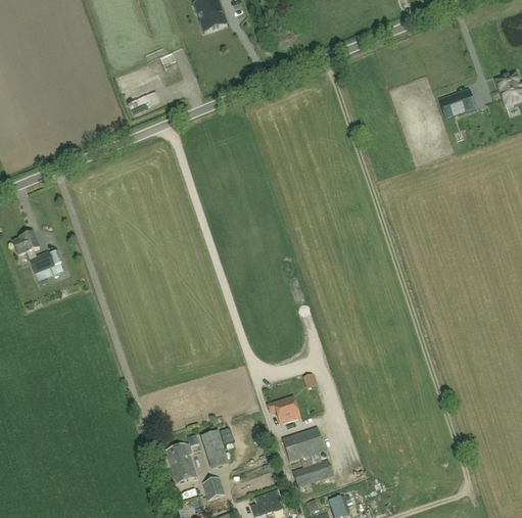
[(217,8),(222,6),(220,0),(198,0),(201,8),(196,10),(200,21),(205,19),(208,27),(222,22),(217,8)]
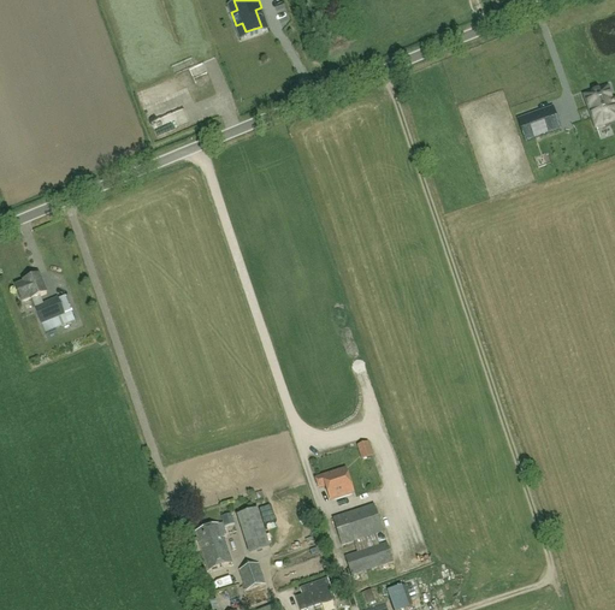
[(152,104),(201,84),(194,67),(145,86),(152,104)]
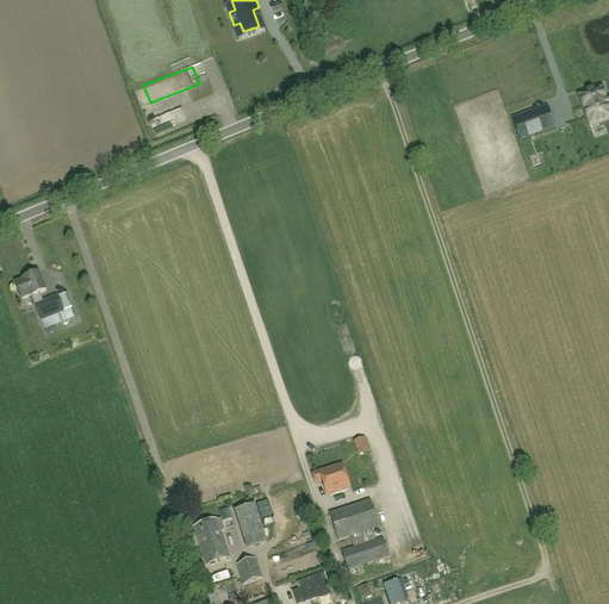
[(608,105),(601,81),(578,89),(589,120),(608,113),(608,105)]
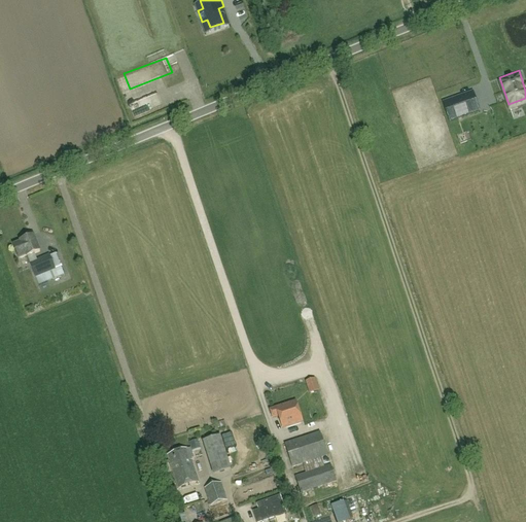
[(479,105),(472,87),(442,98),(449,116),(479,105)]
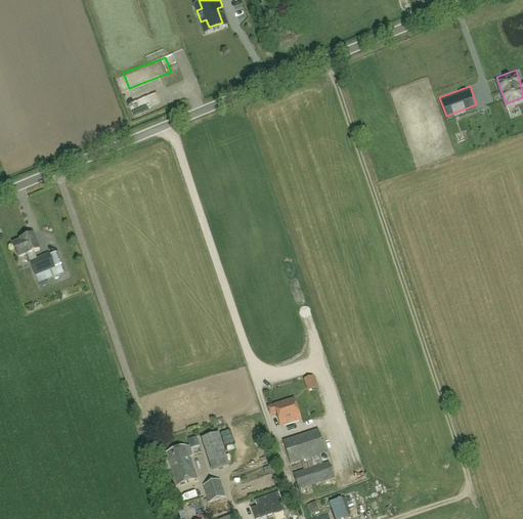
[(34,271),(54,263),(48,249),(35,254),(33,248),(38,246),(32,230),(19,235),(20,236),(12,240),(17,253),(26,250),(34,271)]
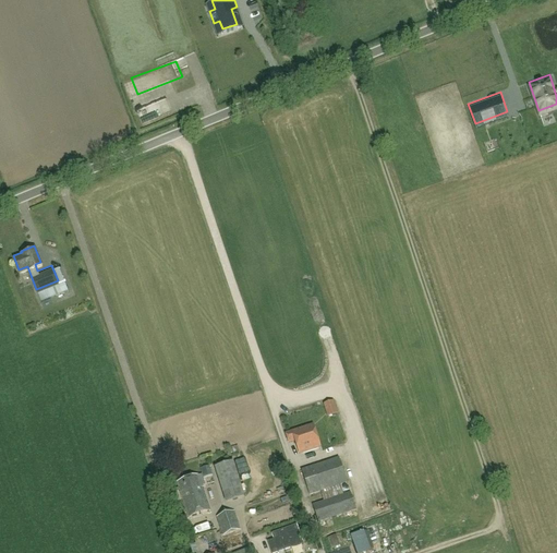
[(333,397),(324,399),(327,411),(336,409),(333,397)]
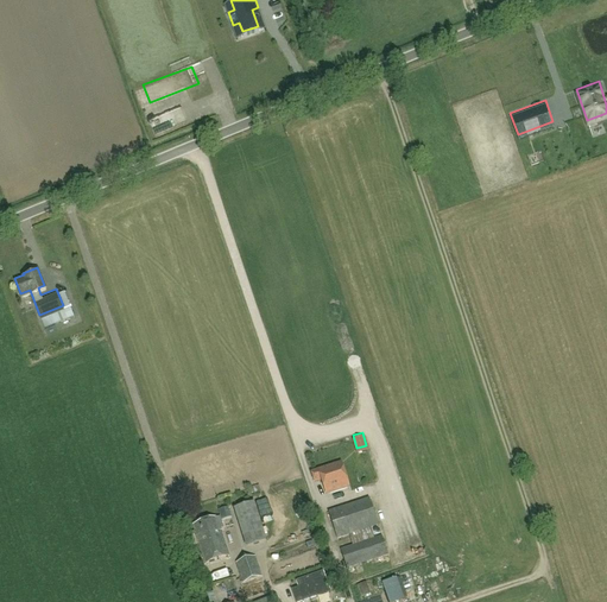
[(347,481),(340,458),(311,468),(314,476),(322,474),(326,488),(347,481)]
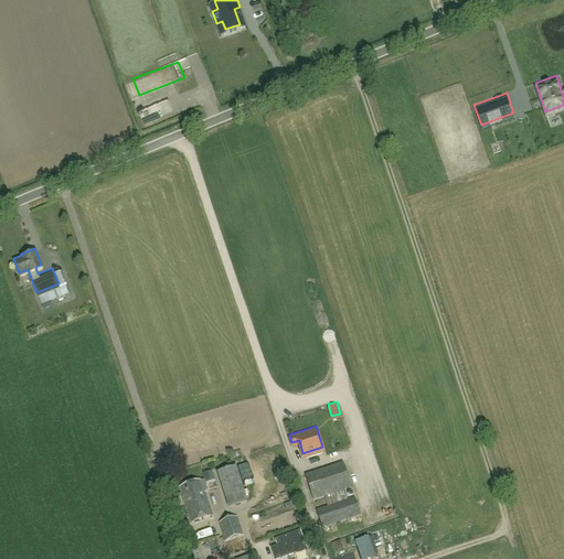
[(350,483),(342,458),(304,471),(311,496),(350,483)]
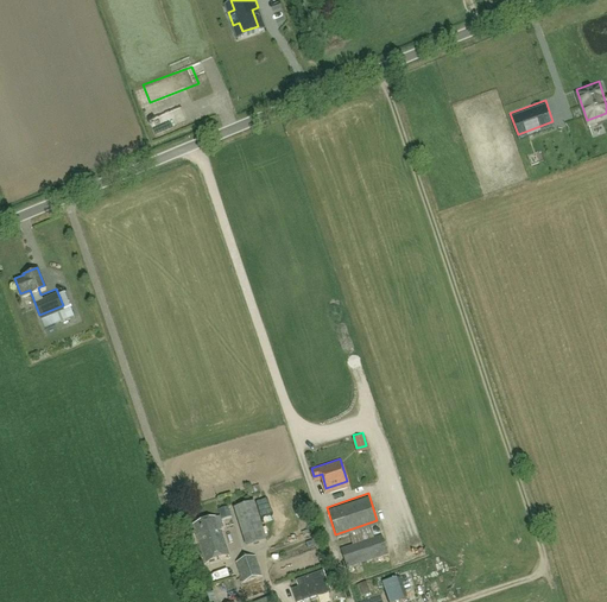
[(253,499),(234,504),(245,542),(264,536),(253,499)]
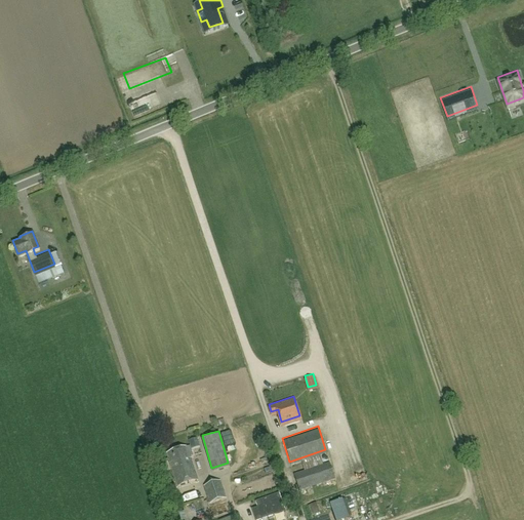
[(190,451),(192,451),(189,443),(187,443),(166,449),(176,482),(197,476),(190,451)]
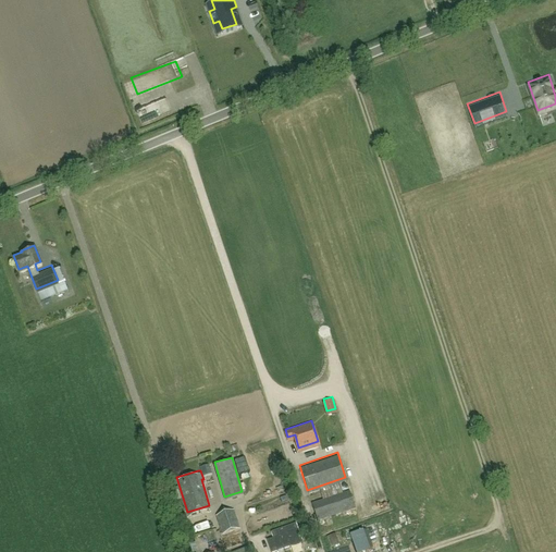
[(287,485),(285,470),(274,473),(274,479),(268,480),(269,487),(287,485)]
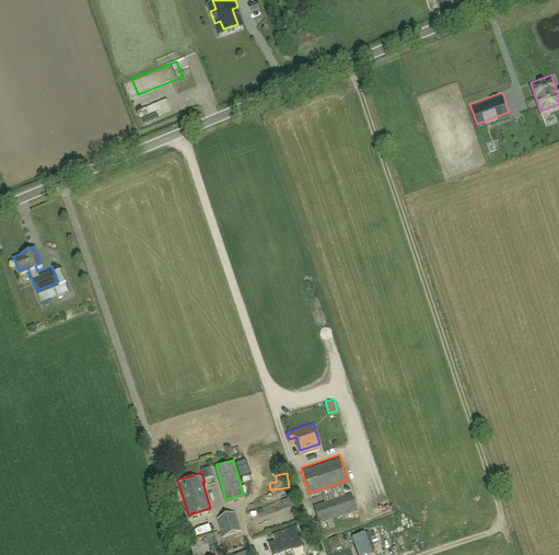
[(313,503),(318,520),(357,508),(351,490),(313,503)]
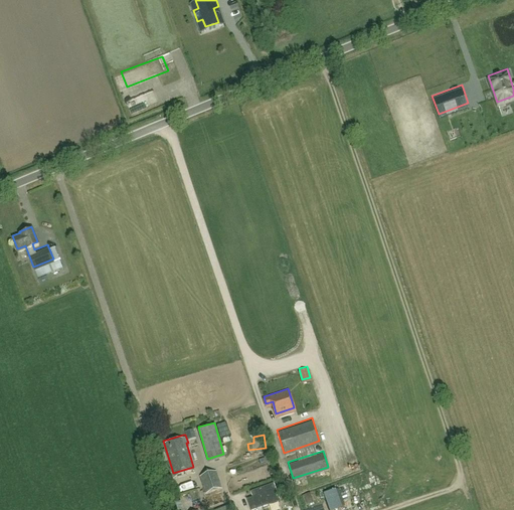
[(199,473),(204,490),(220,485),(215,467),(199,473)]
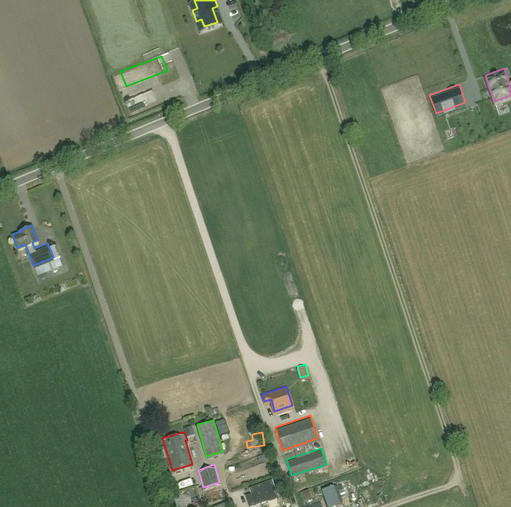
[(247,485),(250,491),(244,493),(248,504),(276,494),(270,477),(247,485)]
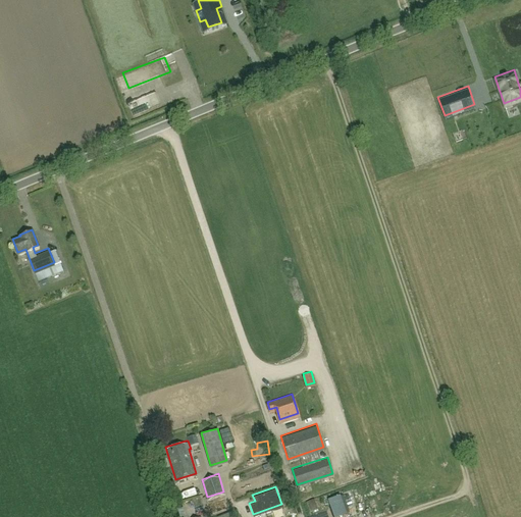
[(313,496),(306,499),(309,508),(317,506),(313,496)]
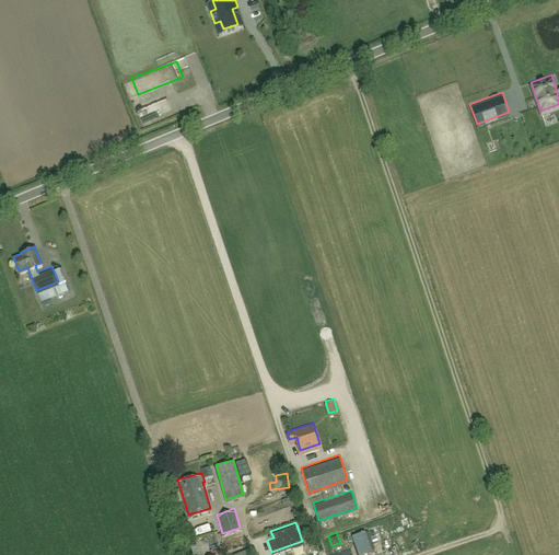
[(198,554),(195,544),(183,547),(184,554),(198,554)]
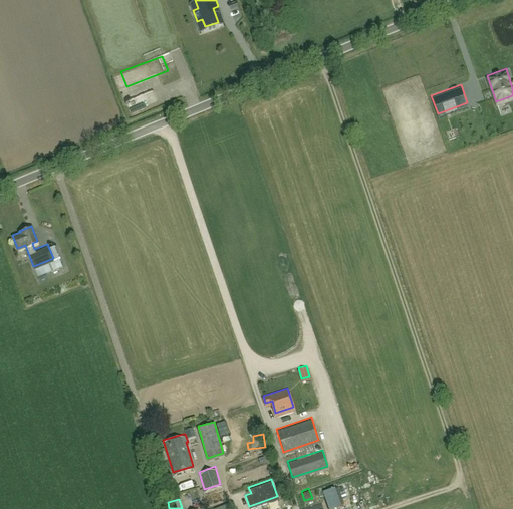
[(232,499),(206,508),(234,508),(236,508),(232,499)]
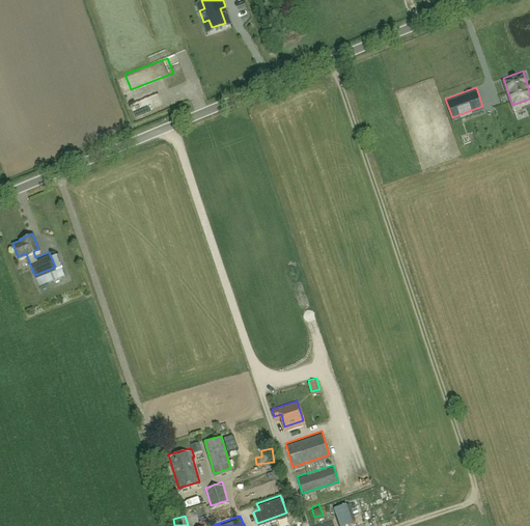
All buildings are outlined.
